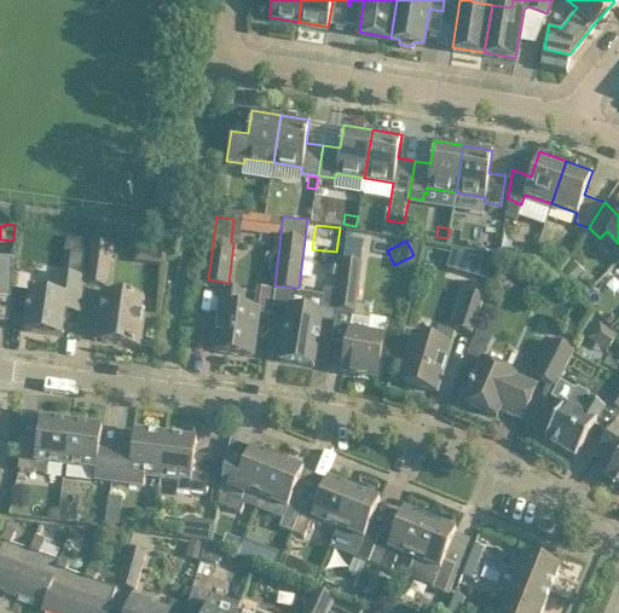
[(91,242),(91,244),(90,250),(86,282),(106,284),(111,244),(91,242)]
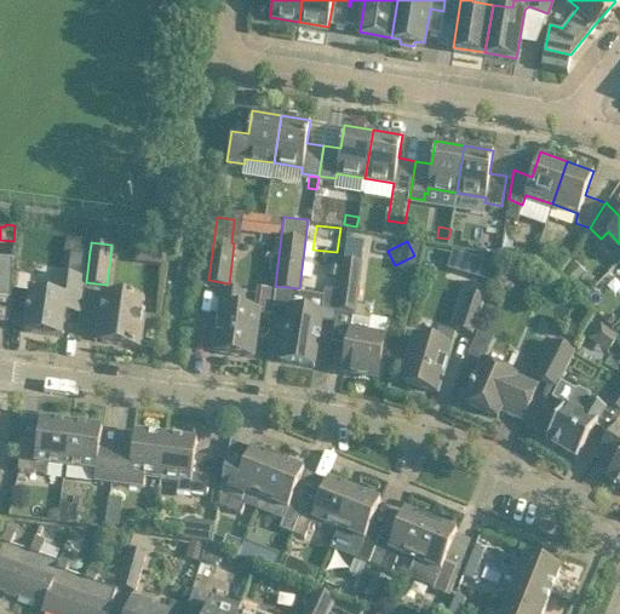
[(28,304),(24,328),(63,333),(65,308),(81,309),(86,282),(90,251),(70,248),(67,274),(52,273),(49,293),(29,291),(28,304)]
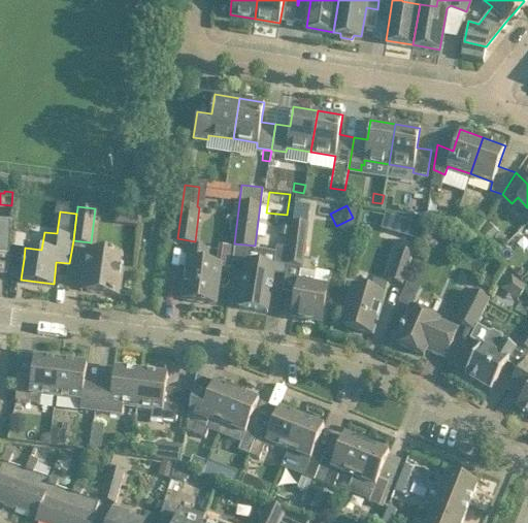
[(0,250),(9,251),(11,218),(0,217),(0,250)]
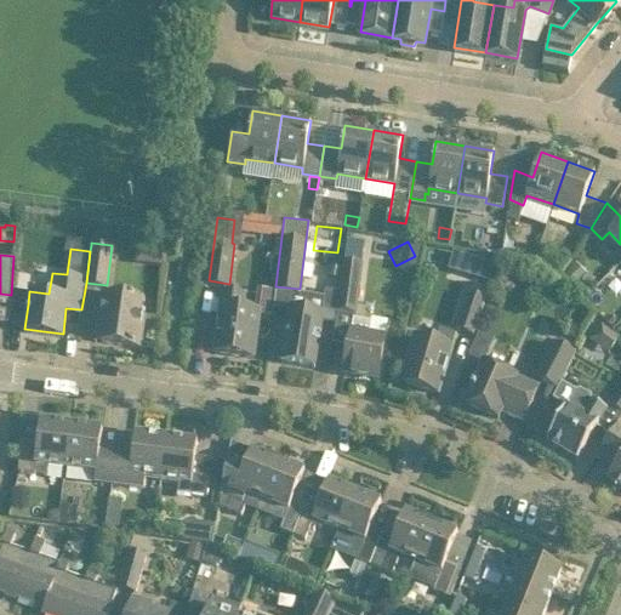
[(355,309),(362,261),(343,258),(337,307),(355,309)]
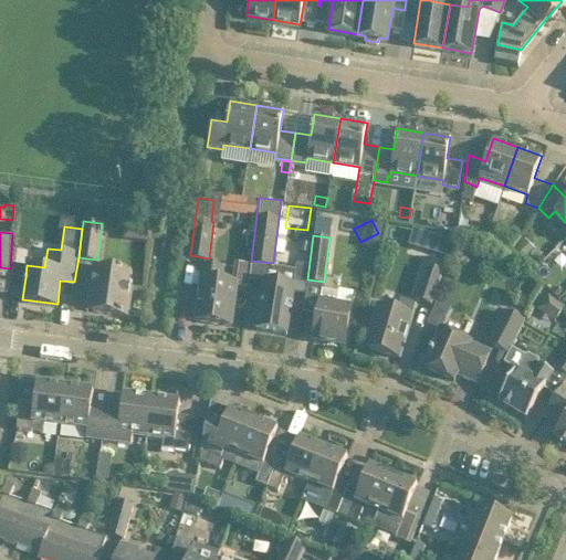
[(536,245),(525,235),(513,247),(524,257),(536,245)]
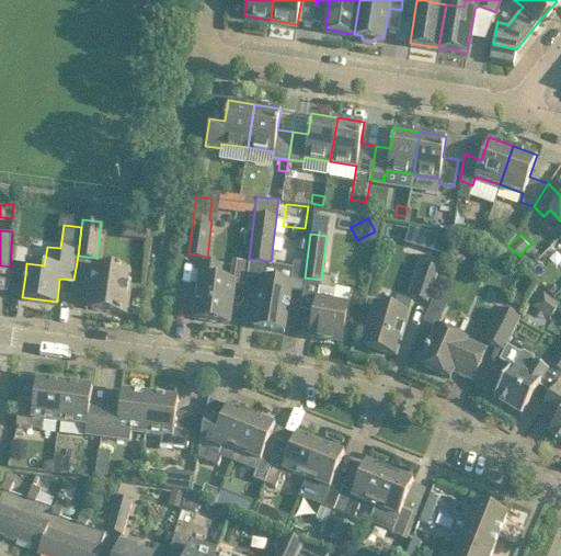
[(216,263),(202,261),(194,316),(229,320),(233,281),(245,283),(249,260),(232,258),(229,279),(219,278),(219,273),(215,272),(216,263)]
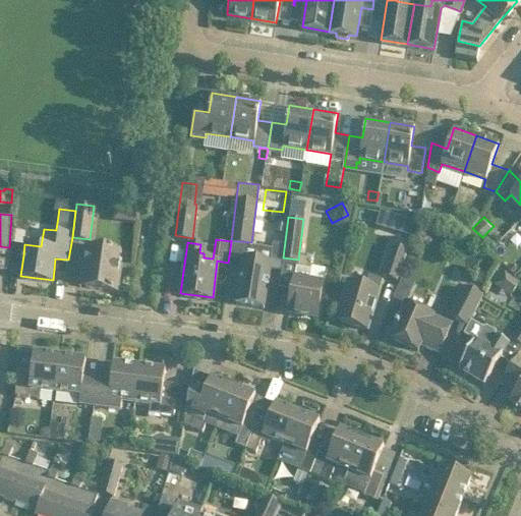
[(85,284),(118,289),(121,263),(113,262),(115,248),(85,243),(82,268),(88,268),(85,284)]
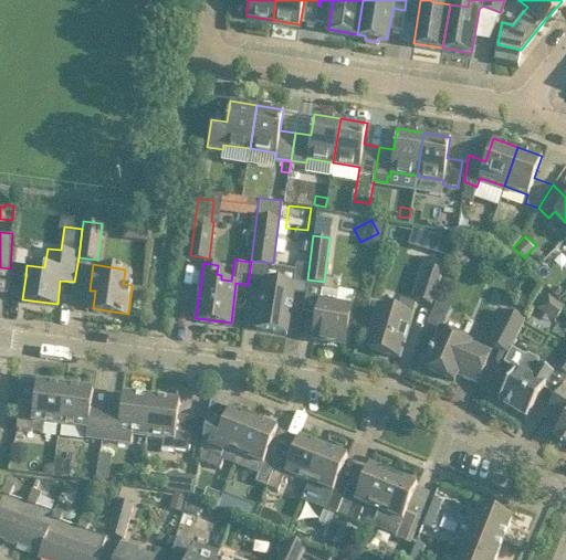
[(442,270),(427,264),(416,296),(431,302),(442,270)]
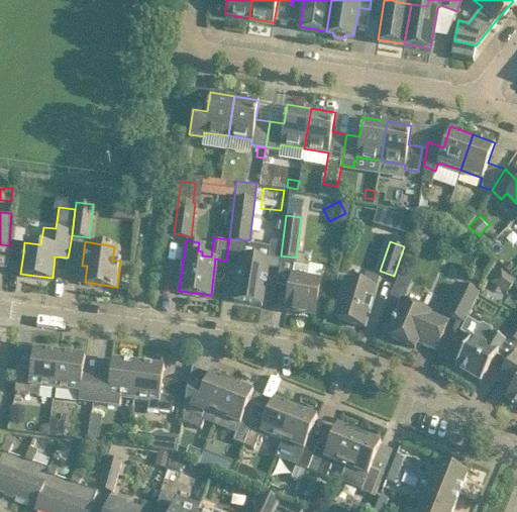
[(261,303),(262,303),(270,258),(241,253),(234,299),(235,299),(235,298),(261,302),(261,303)]
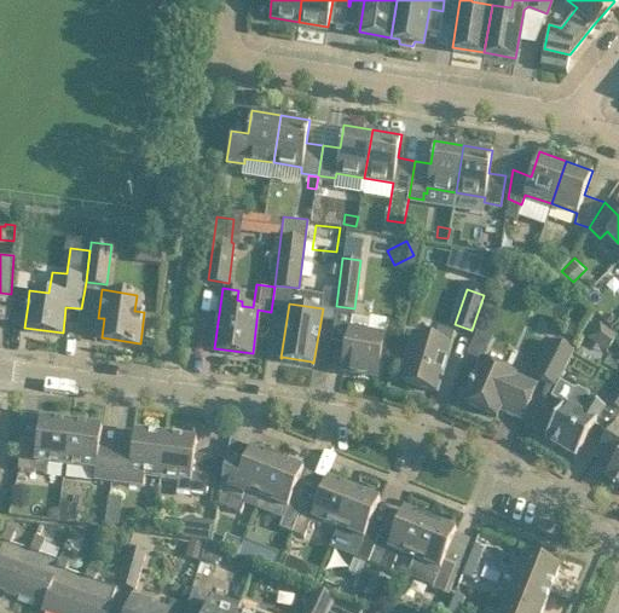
[(370,317),(352,314),(342,368),(376,374),(387,316),(371,313),(370,317)]
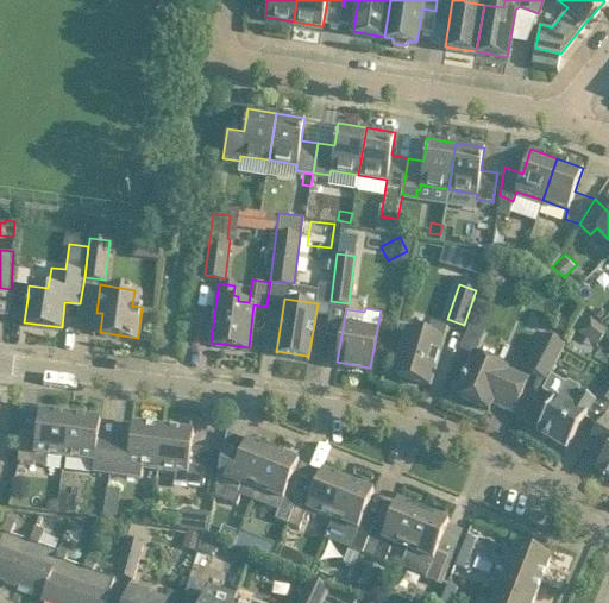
[(560,315),(554,326),(565,331),(570,320),(560,315)]
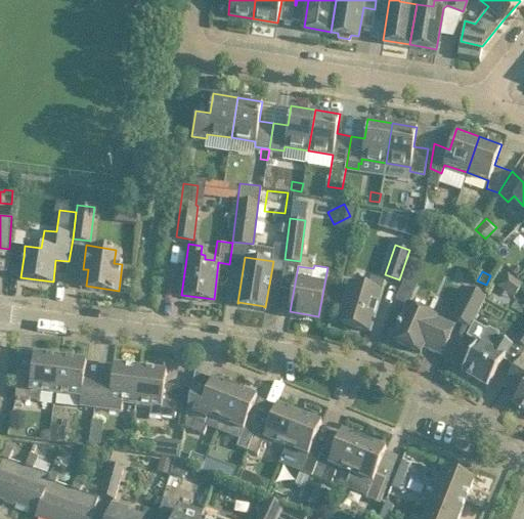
[(342,321),(369,330),(385,278),(372,274),(369,282),(365,280),(363,285),(350,280),(343,304),(347,305),(342,321)]
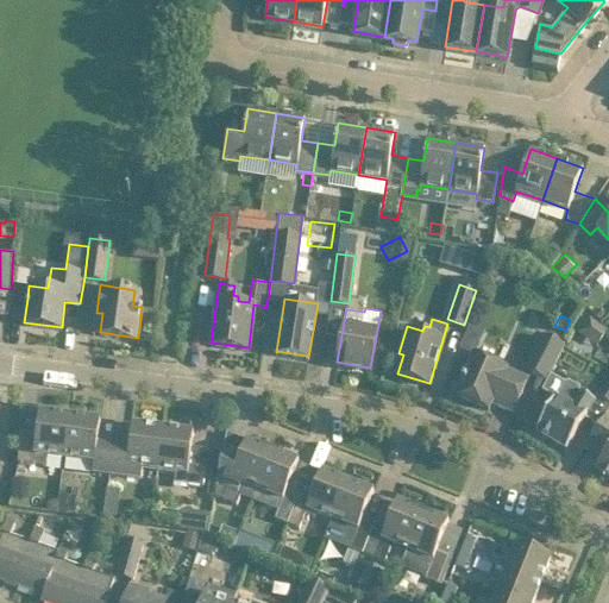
[(526,365),(544,374),(560,341),(542,332),(526,365)]
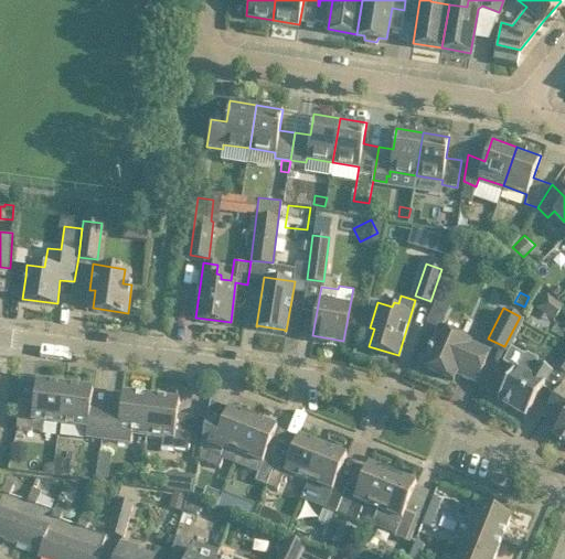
[(456,371),(477,379),(490,350),(469,341),(470,340),(439,326),(423,364),(454,377),(456,371)]
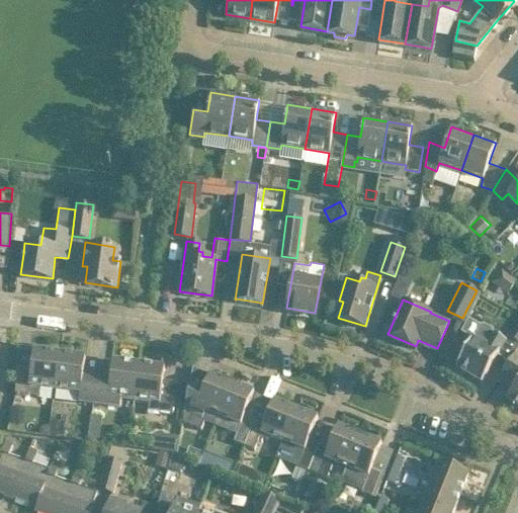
[(455,365),(482,380),(506,338),(494,331),(493,327),(485,323),(481,324),(468,317),(461,329),(472,336),(455,365)]
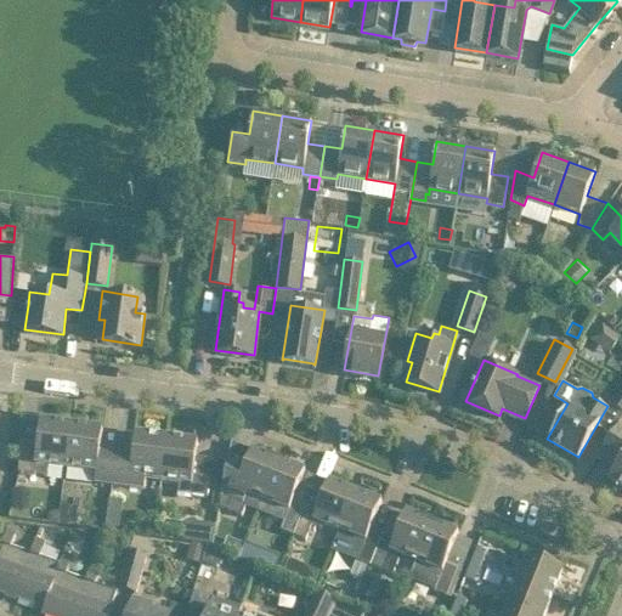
[(621,386),(611,402),(621,408),(621,386)]
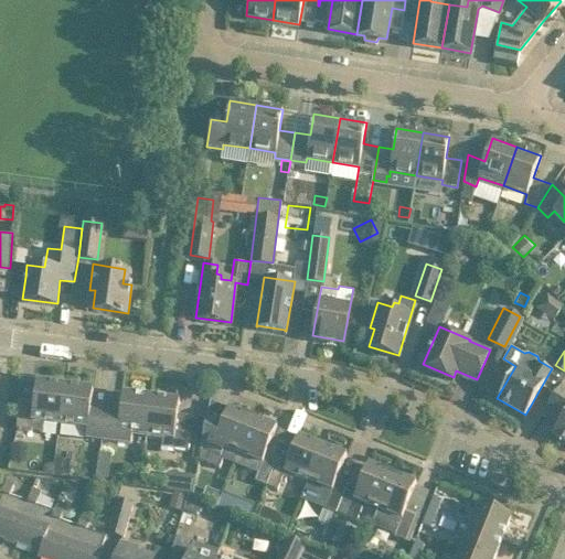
[(18,397),(17,426),(31,428),(32,419),(43,420),(60,422),(64,383),(36,379),(34,399),(18,397)]
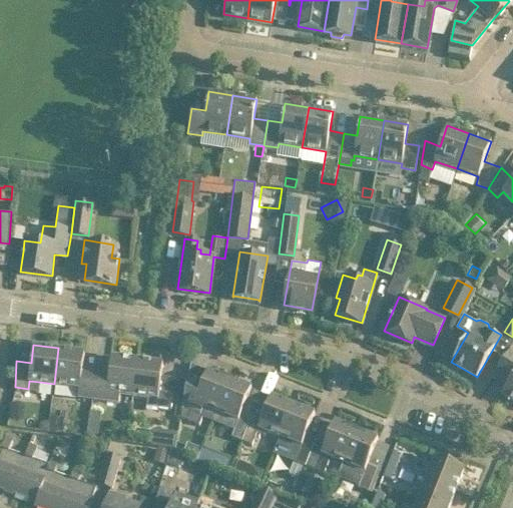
[(512,347),(511,346),(493,374),(508,384),(502,393),(512,400),(512,347)]
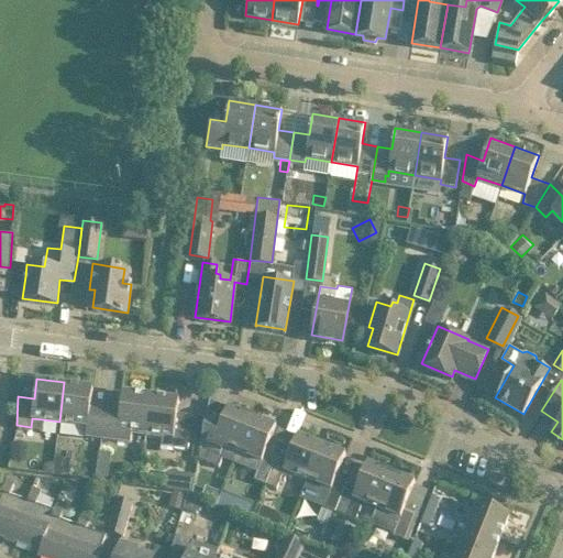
[(64,382),(59,422),(86,426),(85,434),(101,436),(105,407),(90,406),(92,386),(64,382)]
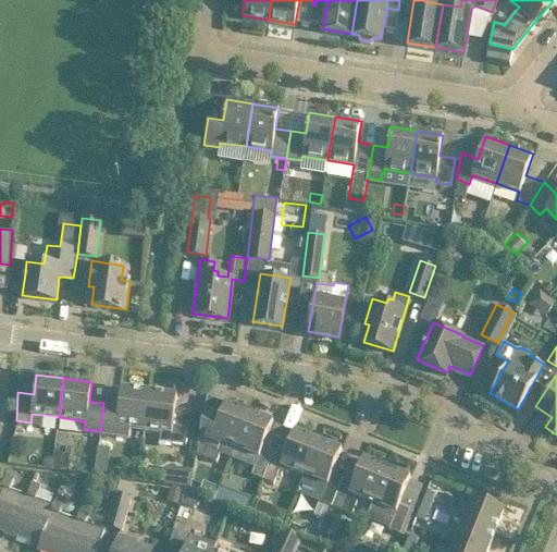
[(100,431),(128,436),(130,426),(137,427),(137,428),(143,429),(148,389),(121,385),(119,405),(103,403),(100,431)]
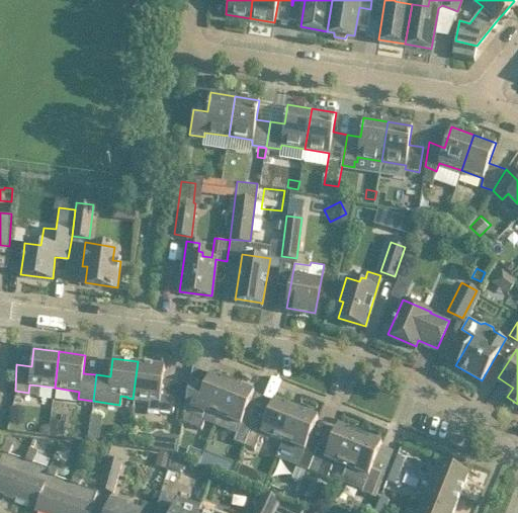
[(138,361),(133,399),(149,401),(148,408),(157,409),(157,410),(172,412),(173,402),(176,386),(162,383),(165,365),(138,361)]
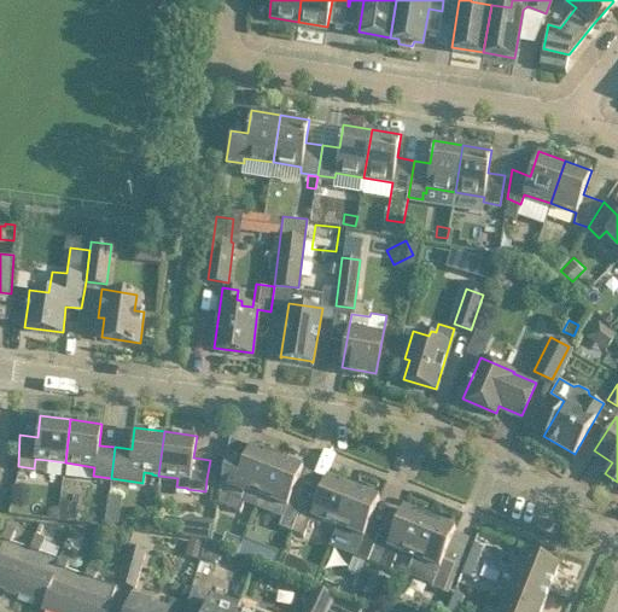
[(244,500),(256,506),(261,495),(277,455),(250,444),(238,476),(225,470),(222,482),(220,501),(227,503),(240,510),(244,500)]
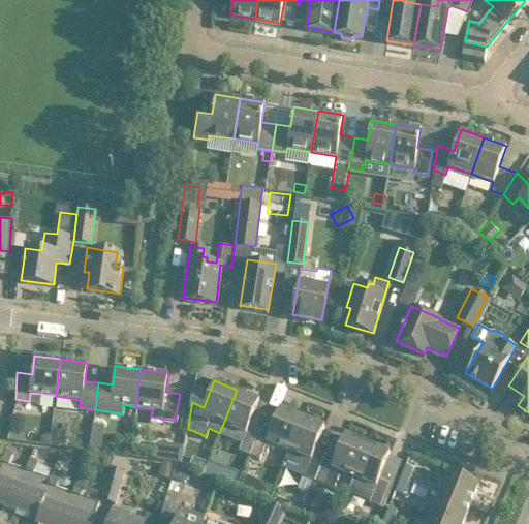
[(177,410),(190,412),(192,402),(194,390),(181,388),(180,394),(177,410)]
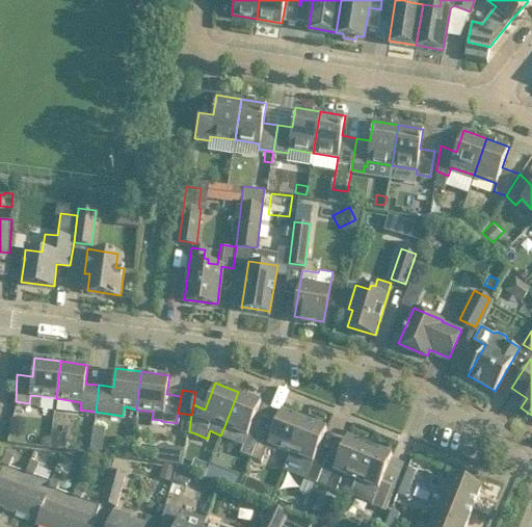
[(261,400),(238,392),(224,426),(220,436),(243,444),(240,452),(250,456),(261,431),(250,427),(261,400)]
